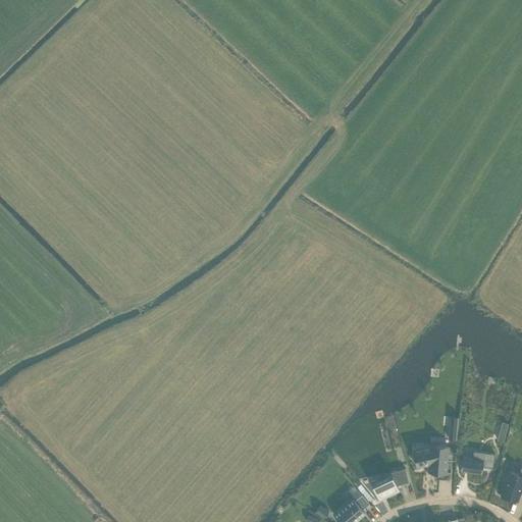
[(457,438),(458,426),(450,426),(449,438),(457,438)]
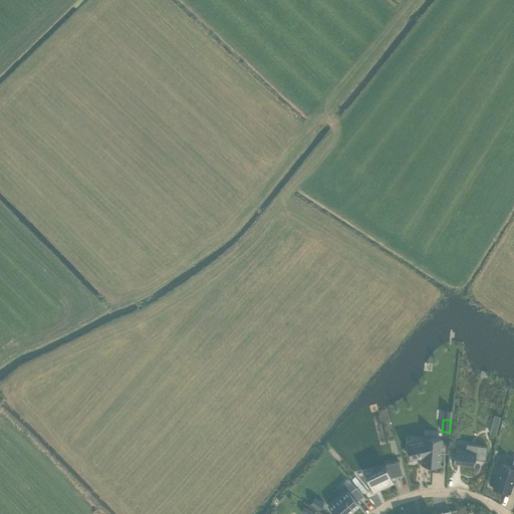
[(440,465),(442,440),(431,439),(431,443),(425,443),(418,445),(418,446),(409,449),(411,459),(423,457),(423,464),(440,465)]
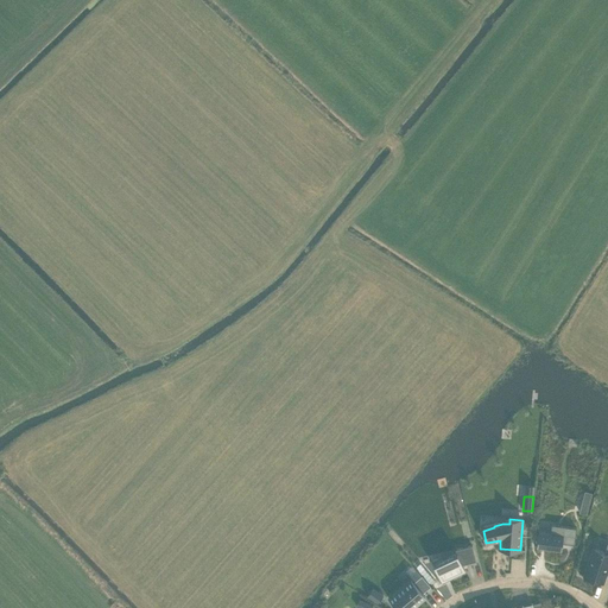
[(574,540),(550,538),(549,546),(537,545),(536,562),(559,564),(559,556),(571,557),(574,540)]
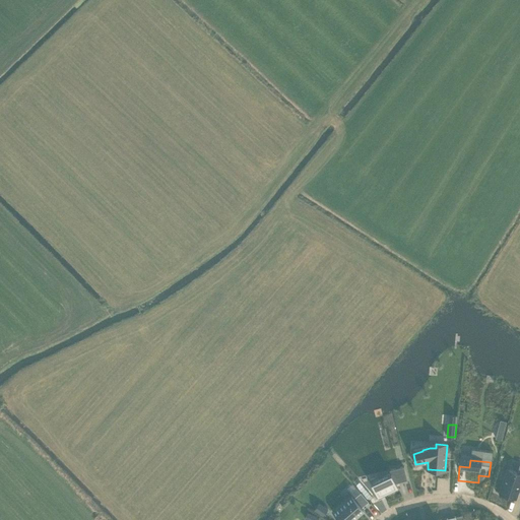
[(519,464),(519,465),(517,472),(507,468),(499,493),(516,499),(519,490),(519,491),(519,490),(519,464)]
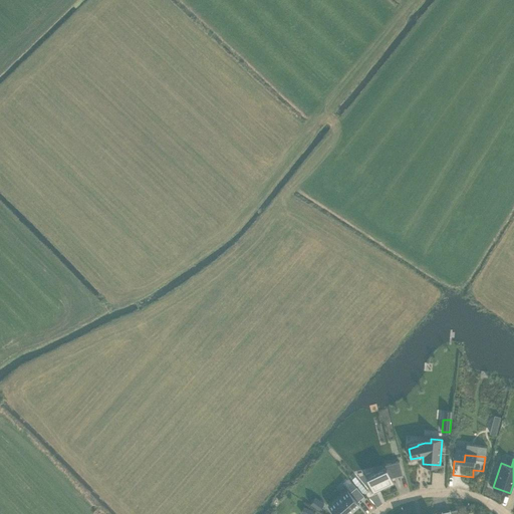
[(403,474),(399,461),(386,465),(386,468),(366,477),(373,492),(394,483),(392,477),(403,474)]
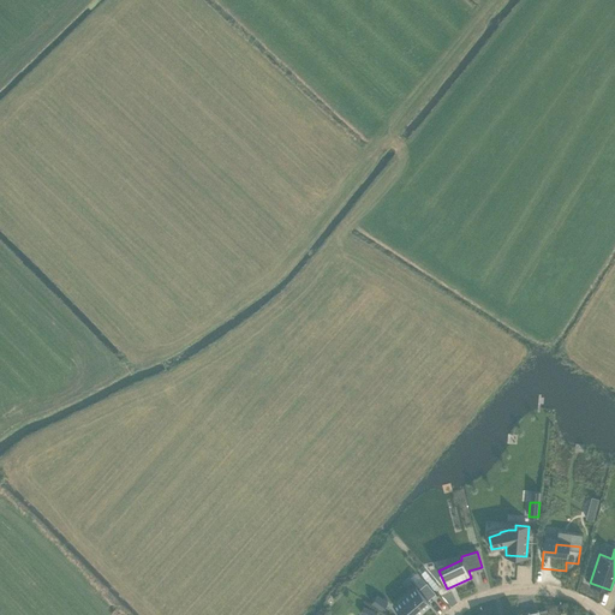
[(427,579),(435,590),(439,586),(430,575),(427,579)]
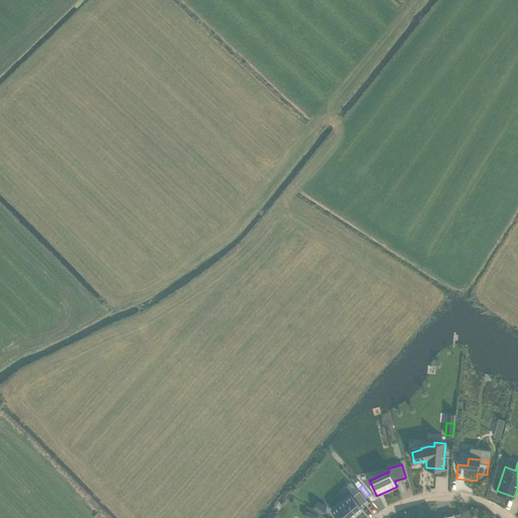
[(350,494),(331,510),(337,517),(349,517),(361,508),(359,506),(362,504),(354,495),(352,497),(350,494)]
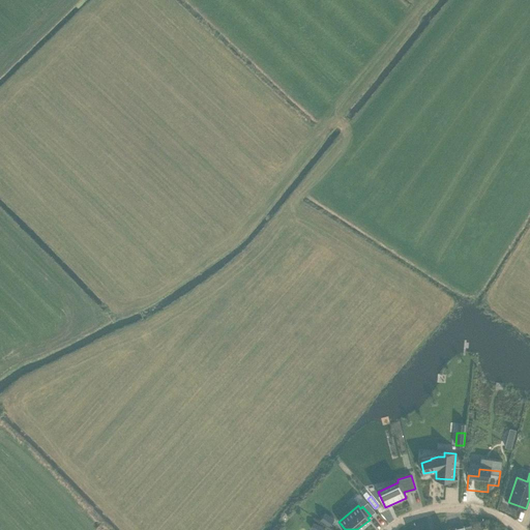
[(325,512),(320,520),(329,526),(334,519),(325,512)]
